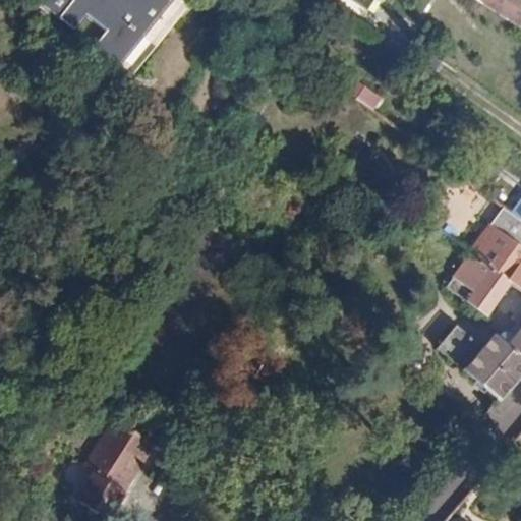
[(65,0),(50,20),(68,33),(81,17),(100,31),(87,47),(116,68),(166,4),(161,0),(65,0)]
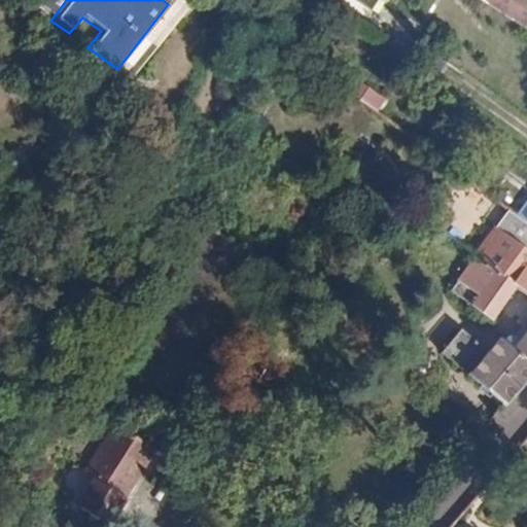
[(526,0),(491,0),(489,5),(526,29),(526,0)]
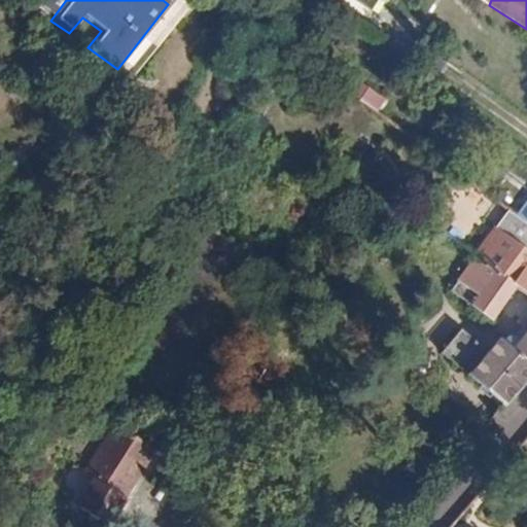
[(82,20),(71,33),(84,44),(97,31),(82,20)]
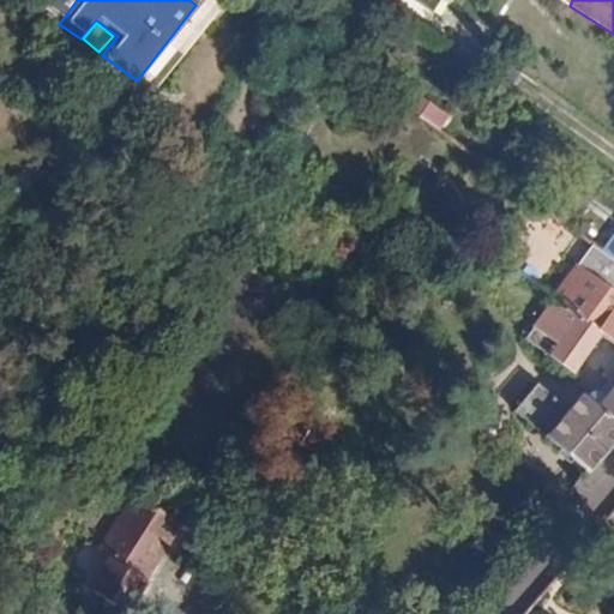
[(404,112),(438,130),(446,112),(414,94),(404,112)]
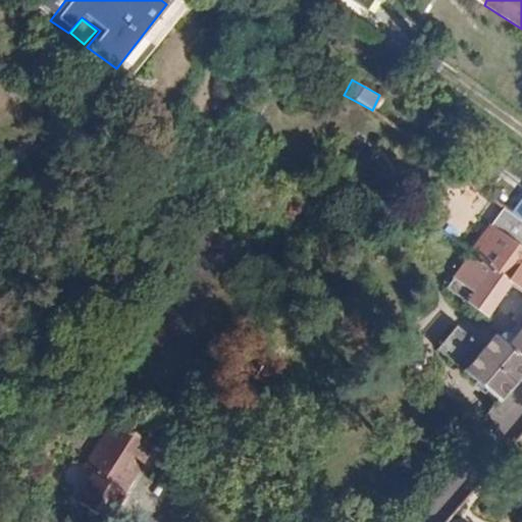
[(506,210),(472,253),(484,262),(518,218),(506,210)]
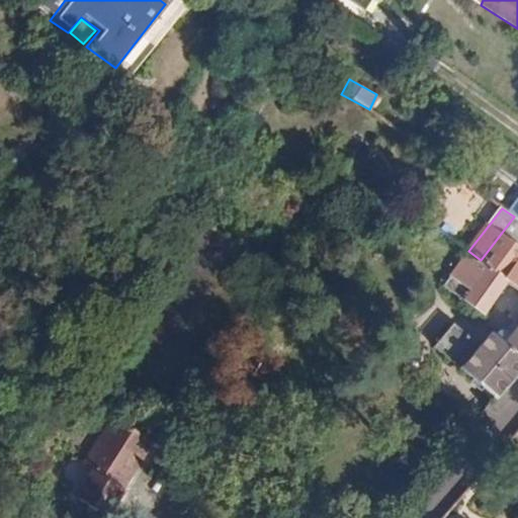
[(481,260),(509,280),(517,286),(517,262),(517,260),(517,220),(514,217),(481,260)]
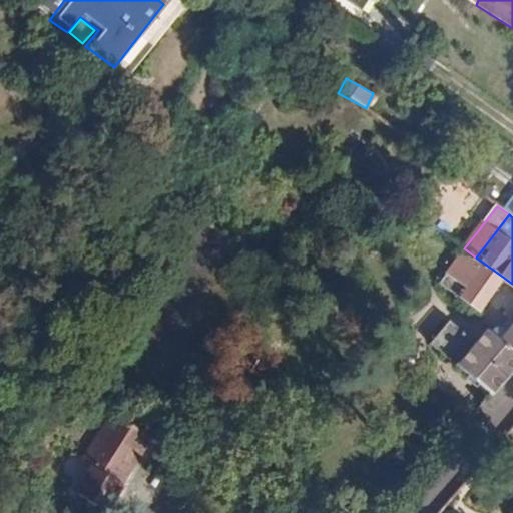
[(0,235),(4,239),(9,230),(0,221),(0,235)]
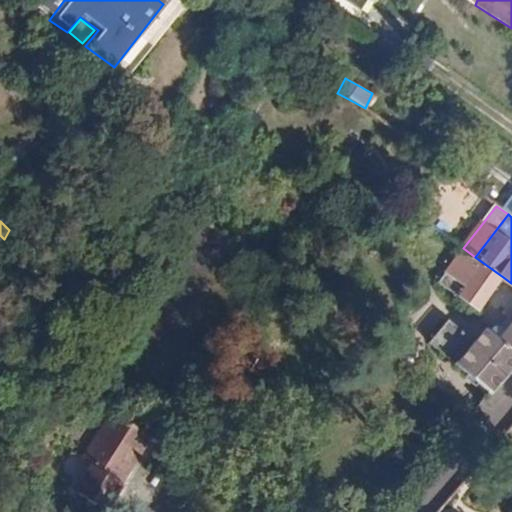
[(475,271),(458,294),(478,309),(503,277),(475,257),(469,266),(475,271)]
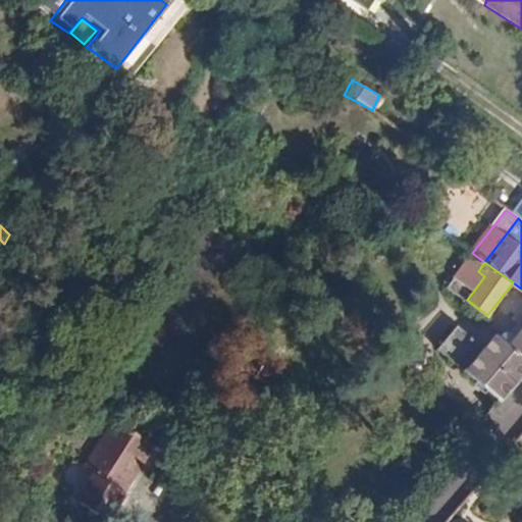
[(438,349),(501,402),(521,375),(521,326),(508,345),(496,334),(484,348),(458,325),(438,349)]
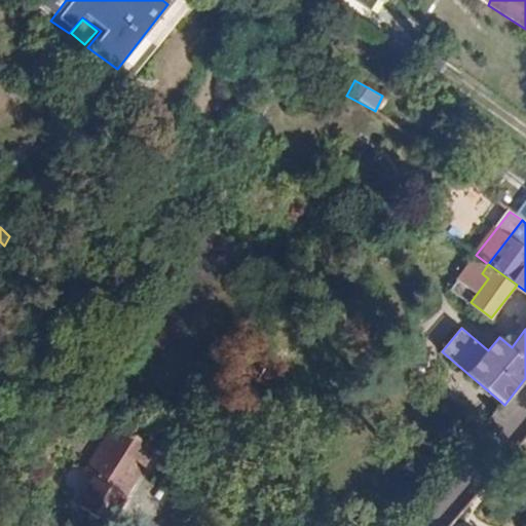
[(116,419),(83,465),(134,498),(164,452),(116,419)]
